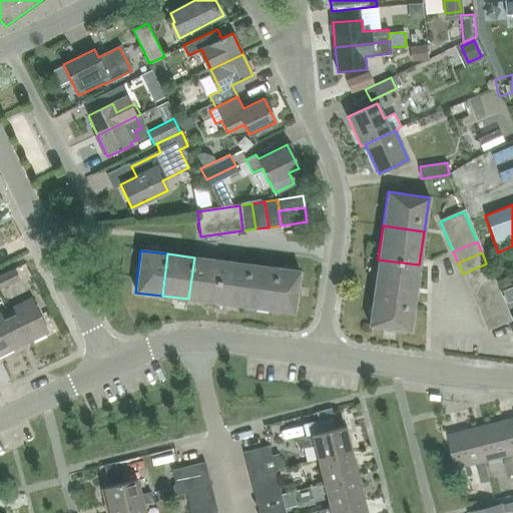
[(215,303),(220,261),(194,258),(188,299),(215,303)]
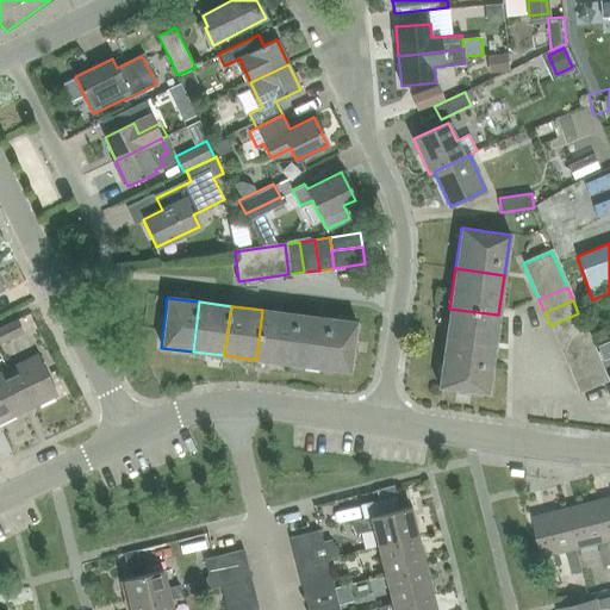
[(493,354),(498,315),(449,309),(444,348),(493,354)]
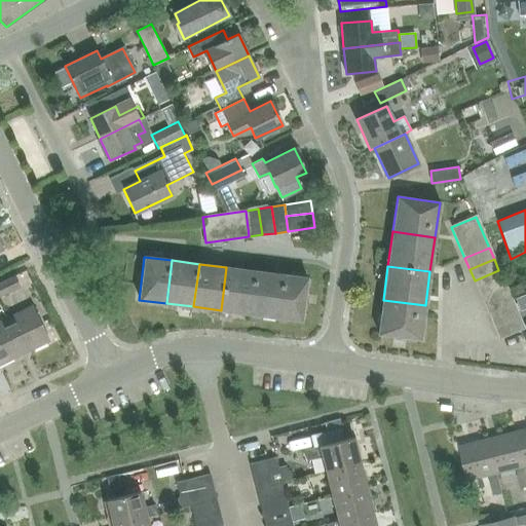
[(248,313),(253,270),(226,267),(221,310),(248,313)]
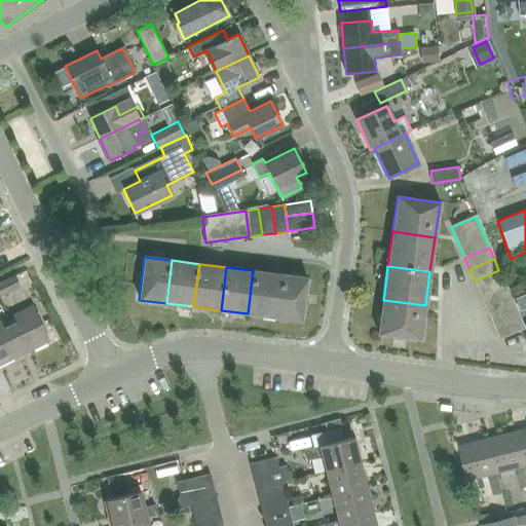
[(274,316),(279,273),(253,270),(248,313),(274,316)]
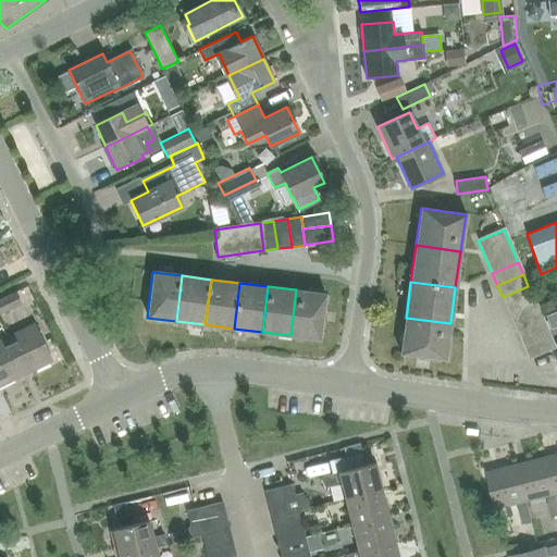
[(508,310),(533,299),(528,286),(503,297),(508,310)]
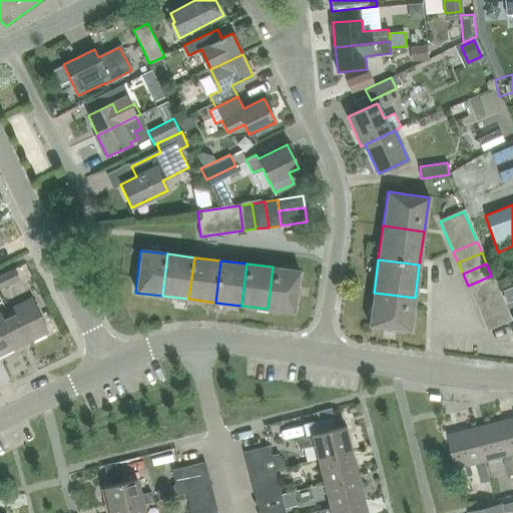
[(273,267),(268,309),(295,312),(300,271),(273,267)]
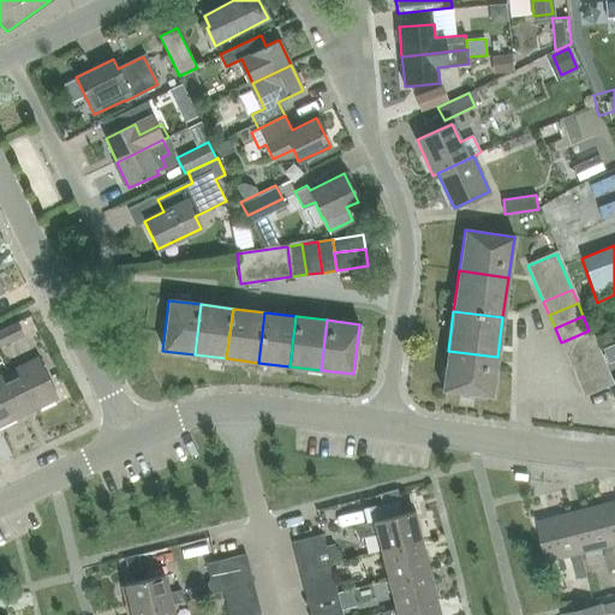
[(0,345),(21,336),(13,323),(0,329),(0,345)]
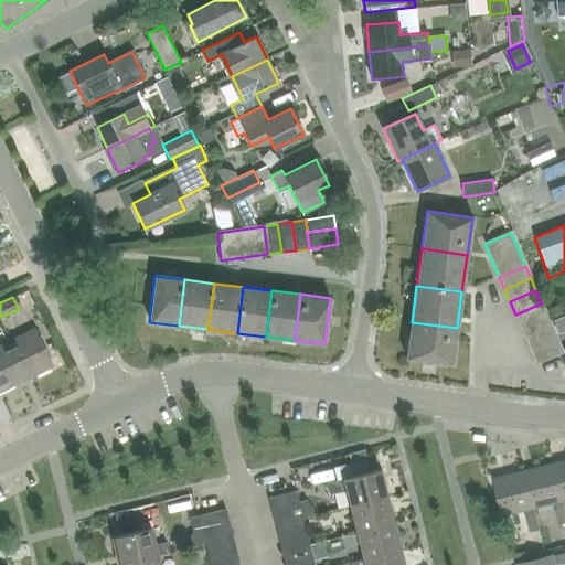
[(521,327),(546,316),(541,304),(515,315),(521,327)]
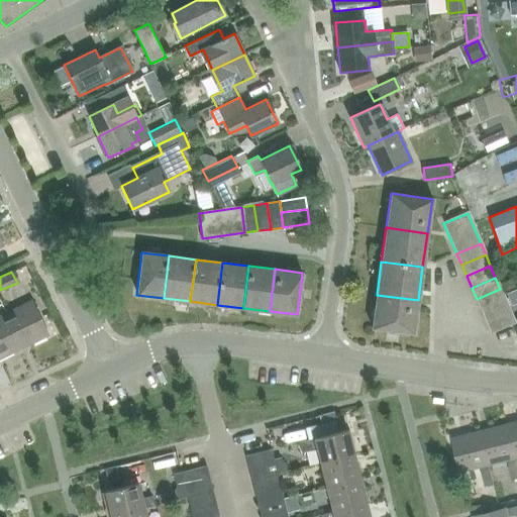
[(482,311),(505,301),(500,289),(477,299),(482,311)]
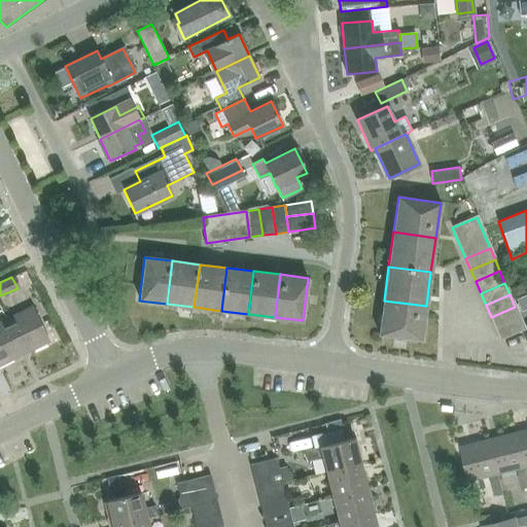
[(421,341),(426,306),(384,301),(379,336),(421,341)]
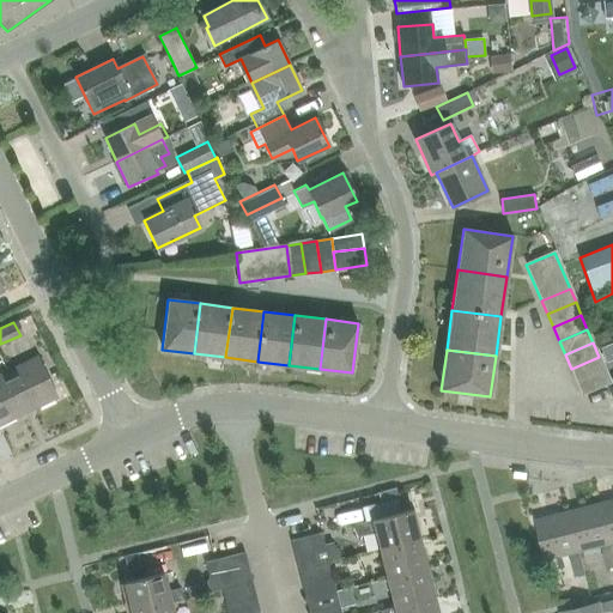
[(6,371),(26,412),(56,398),(36,357),(6,371)]
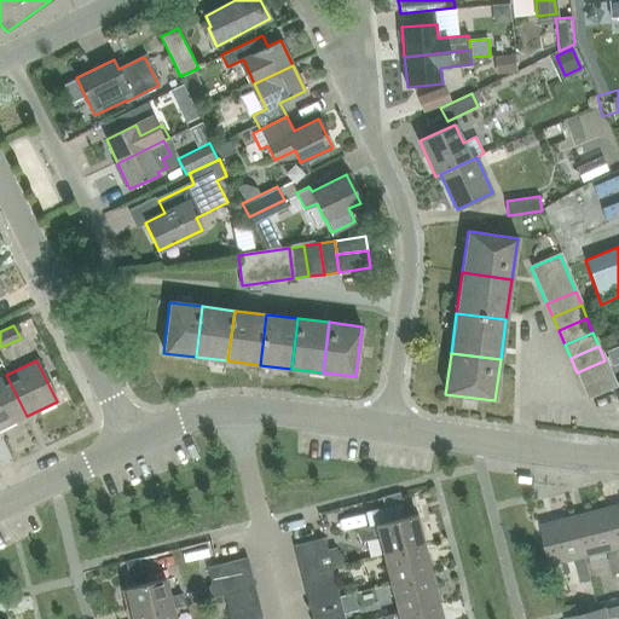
[(583,386),(611,374),(605,360),(577,372),(583,386)]
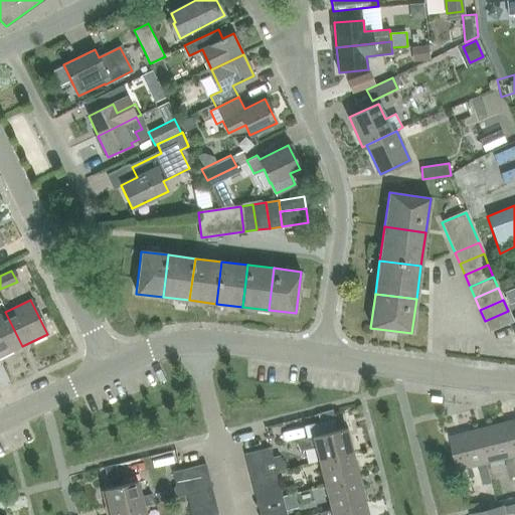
[(508,311),(485,321),(489,333),(513,323),(508,311)]
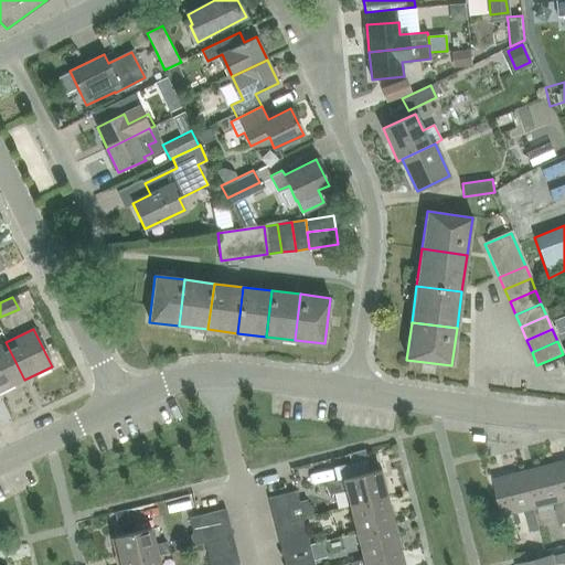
[(0,391),(24,380),(6,342),(0,344),(0,391)]
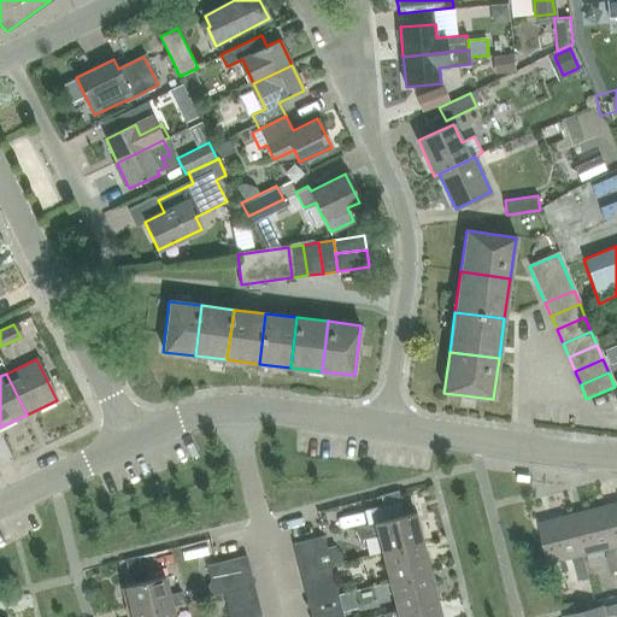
[(370,524),(415,513),(413,509),(403,511),(400,501),(366,510),(370,524)]
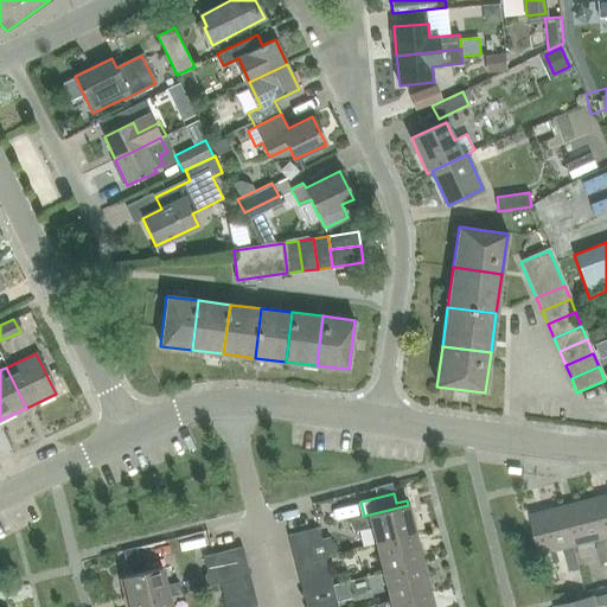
[(606,494),(594,498),(604,538),(606,537),(606,494)]
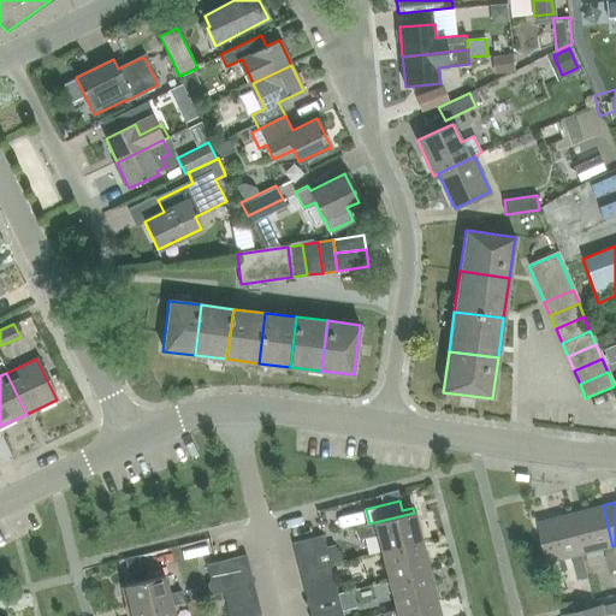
[(615,569),(615,558),(612,546),(603,505),(570,514),(581,555),(603,549),(609,572),(615,569)]
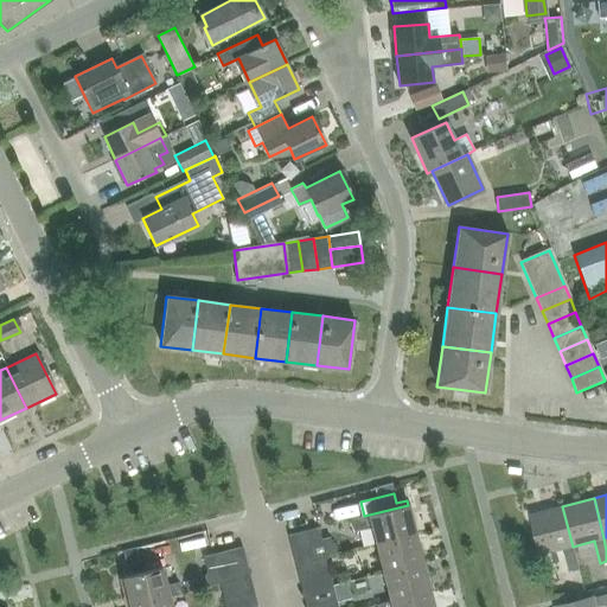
[(376,544),(415,535),(408,505),(364,516),(350,519),(353,532),(371,528),(376,544)]
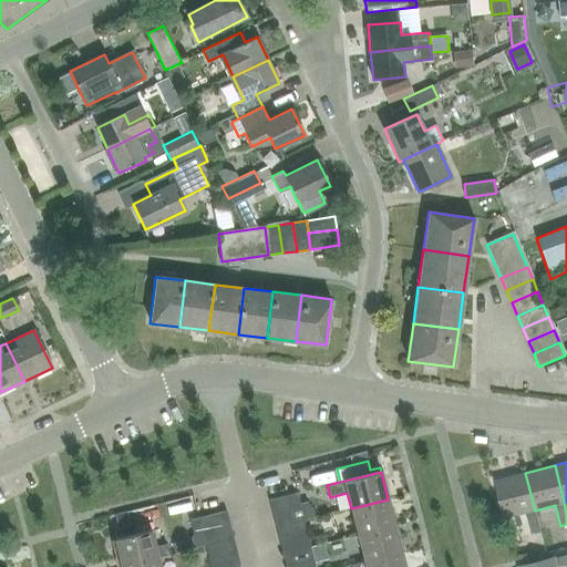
[(540,532),(535,511),(525,473),(495,481),(504,518),(525,513),(531,534),(540,532)]
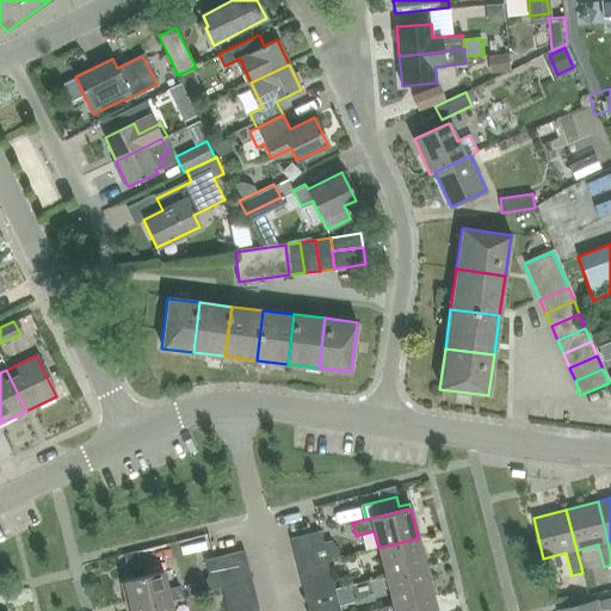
[(313,563),(328,560),(339,557),(335,547),(333,545),(332,541),(323,542),(321,531),(290,539),(294,554),(309,550),(313,563)]
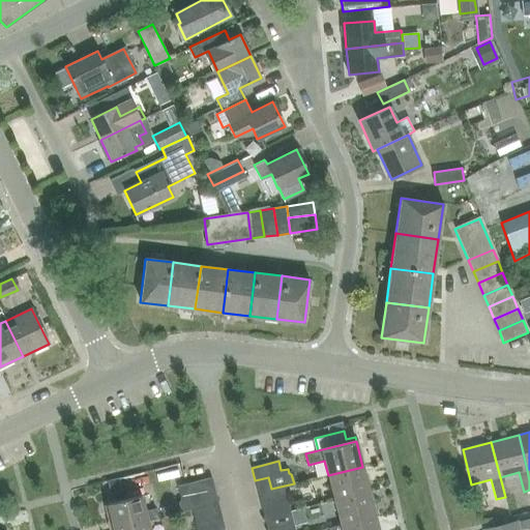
[(334,501),(369,492),(362,467),(328,475),(334,501)]
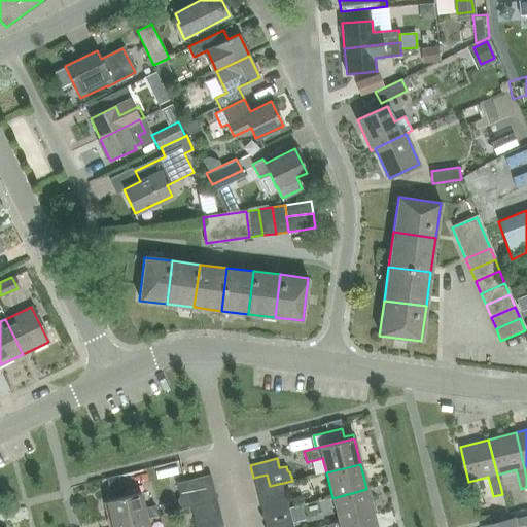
[(200,492),(214,488),(211,475),(176,483),(179,496),(176,501),(178,510),(189,506),(203,503),(200,492)]
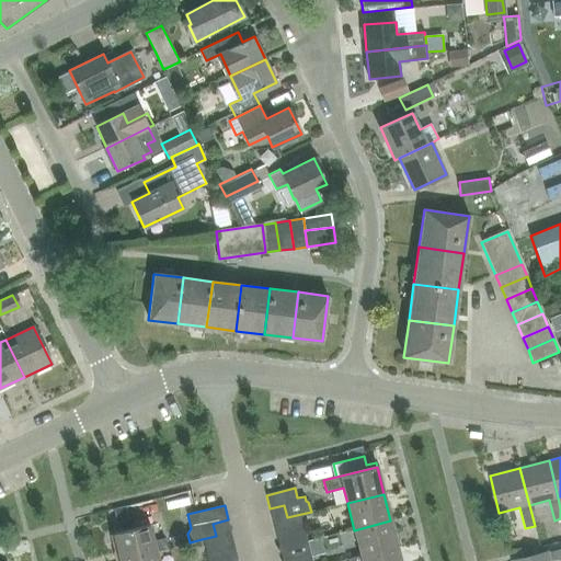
[(301,514),(287,517),(284,505),(270,508),(276,535),(305,527),(301,514)]
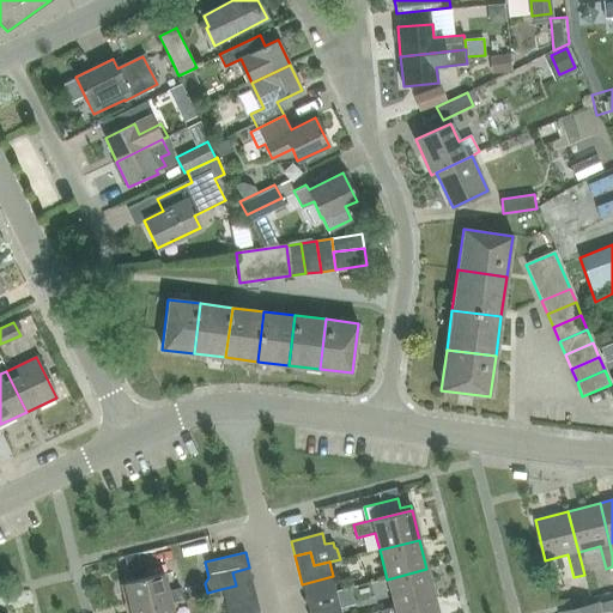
[(224,604),(256,595),(249,568),(232,572),(236,586),(220,589),(224,604)]
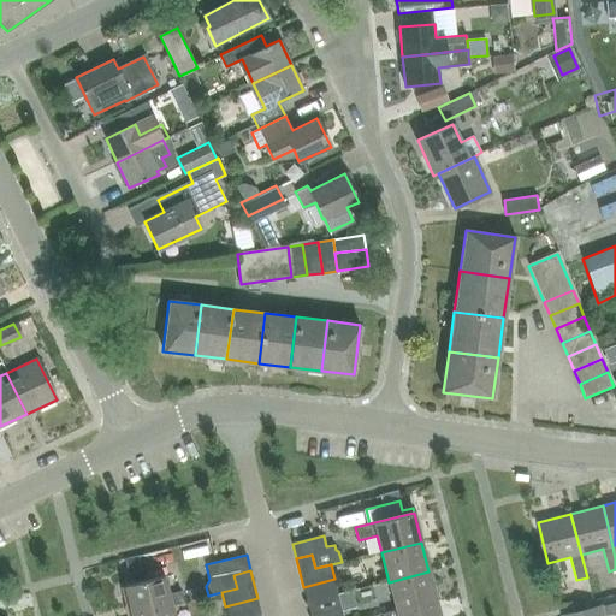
[(396,611),(436,602),(428,572),(389,582),(396,611)]
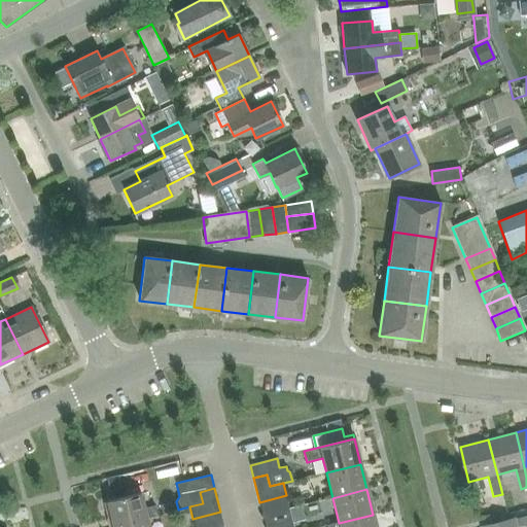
[(146,518),(156,516),(153,505),(143,507),(140,492),(106,500),(112,526),(146,518)]
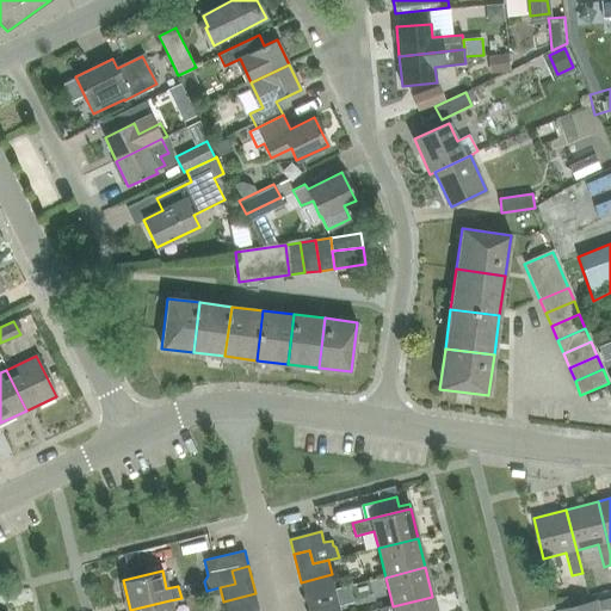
[(304,597),(335,590),(332,574),(301,582),(304,597)]
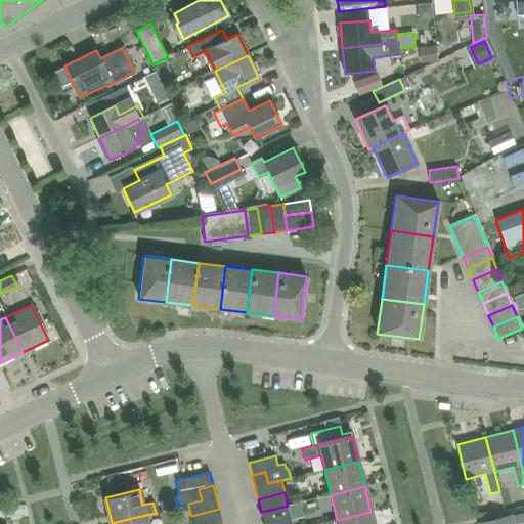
[(264,523),(266,523),(291,518),(288,506),(261,512),(264,523)]
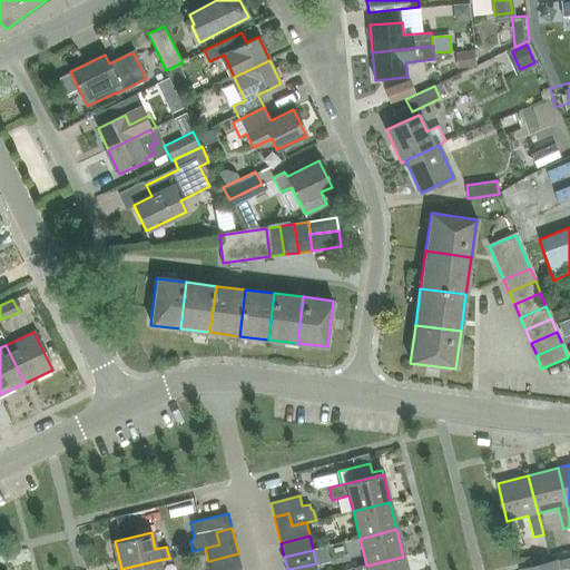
[(210,569),(229,569),(242,568),(238,553),(208,561),(210,569)]
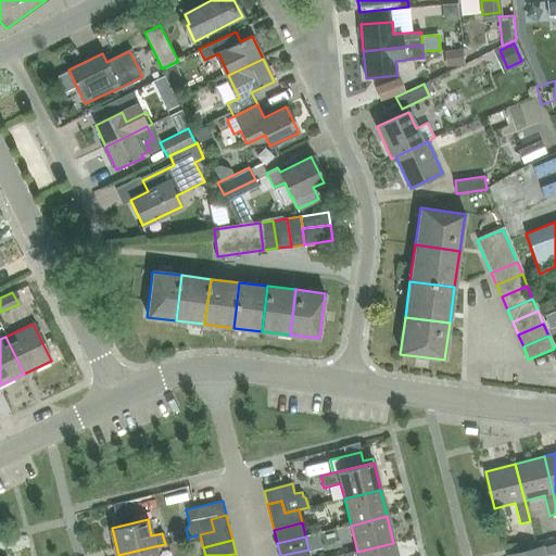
[(396,555),(393,543),(357,552),(345,555),(396,555)]
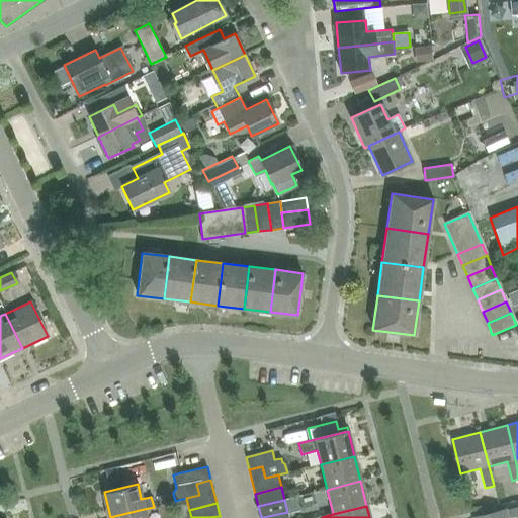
[(515,517),(517,517),(517,508),(507,511),(507,510),(475,517),(515,517)]
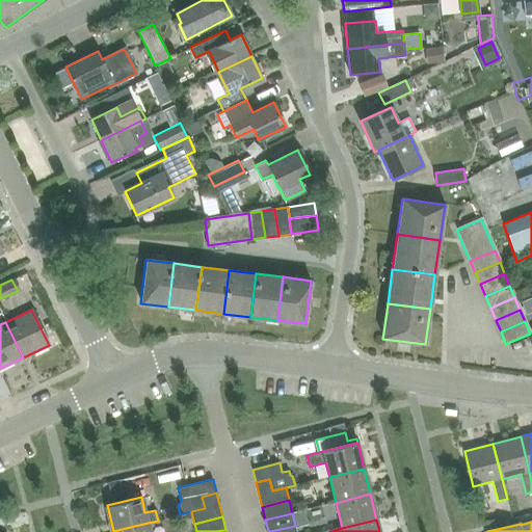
[(150,531),(148,523),(113,531),(150,531)]
